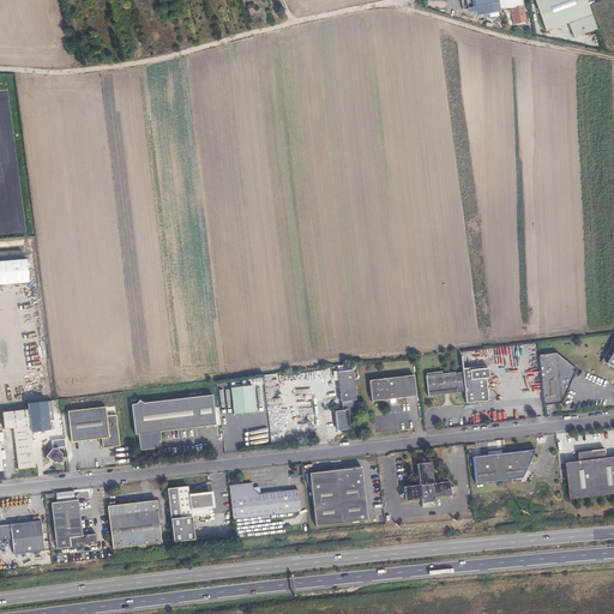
[(594,29),(585,5),(583,0),(531,0),(543,31),(565,24),(571,37),(594,29)]
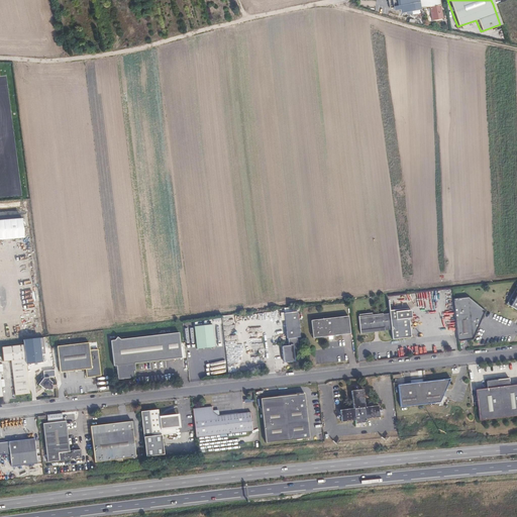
[(438,6),(427,8),(429,21),(440,19),(438,6)]
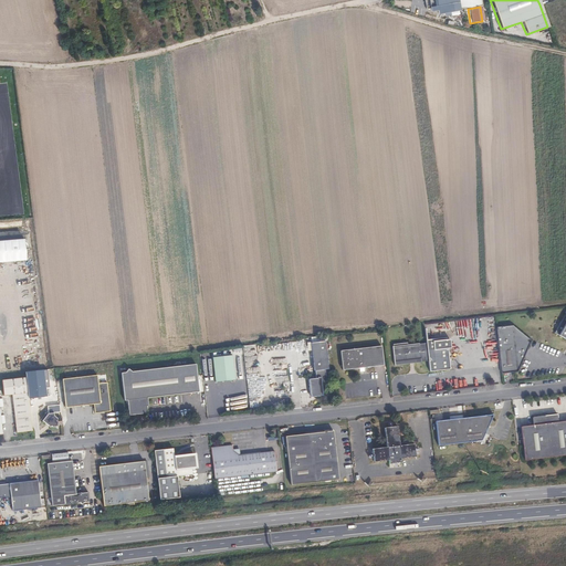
[(565,314),(564,314),(555,334),(565,338),(565,314)]
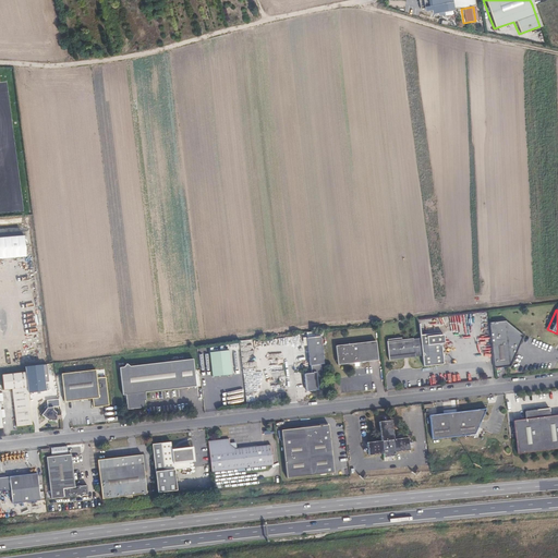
[(520,344),(523,336),(506,322),(489,324),(495,368),(511,367),(517,352),(517,344),(520,344)]
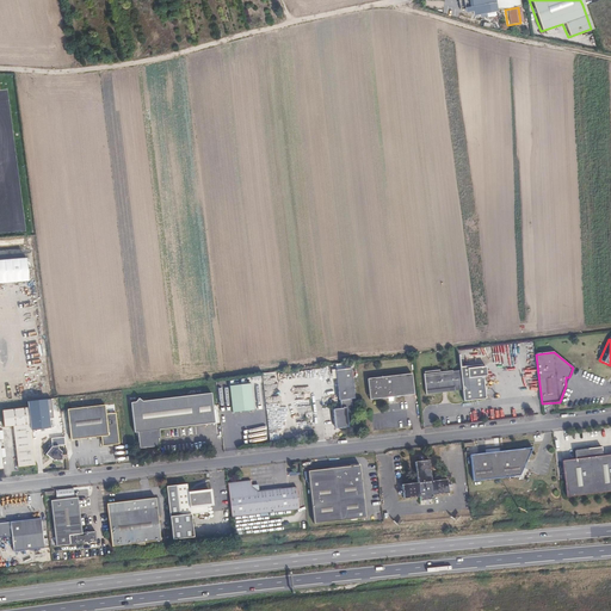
[(487,401),(485,378),(487,377),(487,368),(483,368),(483,366),(461,369),(461,371),(445,374),(445,375),(440,375),(440,371),(425,372),(425,375),(424,375),(426,394),(443,393),(443,392),(446,392),(446,394),(463,392),(464,403),(487,401)]
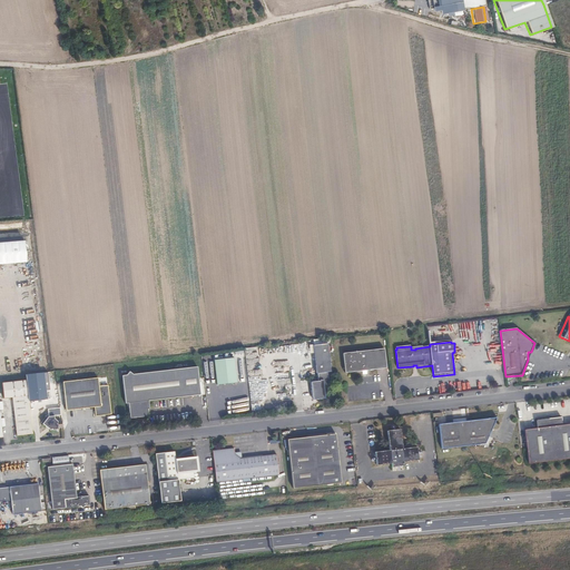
[(328,344),(314,346),(317,375),(318,375),(318,382),(312,382),(314,401),(326,399),(325,385),(330,385),(328,373),(332,373),(328,344)]
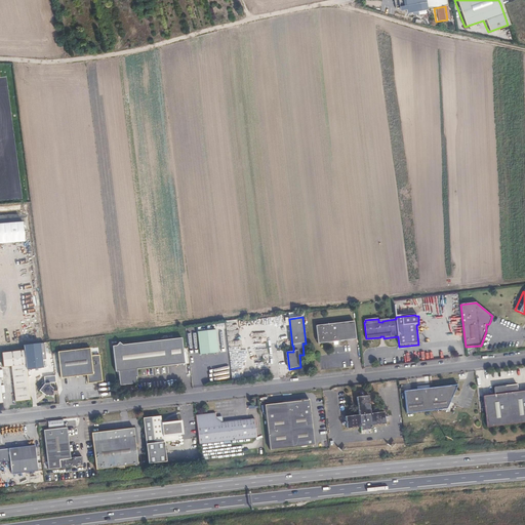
[(355,322),(317,326),(318,345),(357,340),(355,322)]
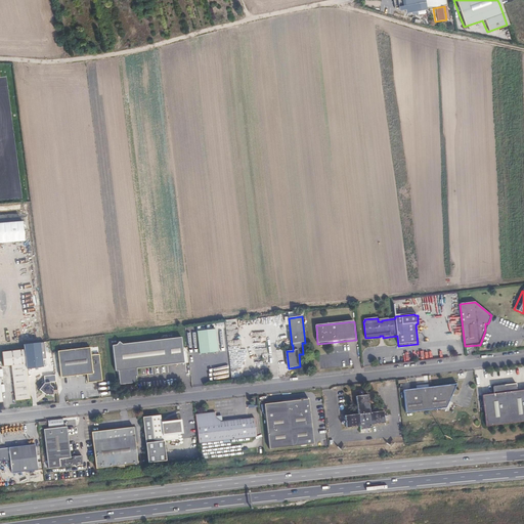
[(197,331),(200,354),(219,351),(215,328),(197,331)]
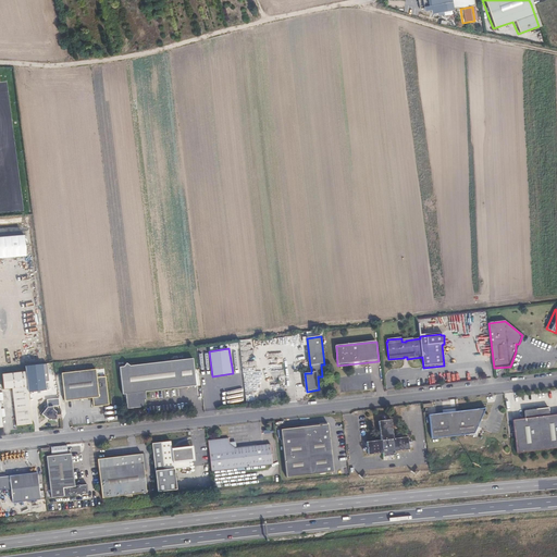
[(197,386),(194,359),(156,363),(159,391),(197,386)]
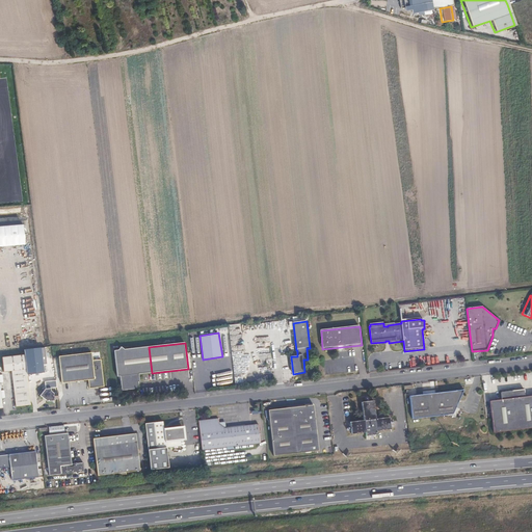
[(152,373),(149,347),(126,349),(121,346),(117,350),(114,350),(116,377),(120,376),(121,391),(134,389),(133,388),(136,384),(136,382),(139,382),(139,374),(152,373)]
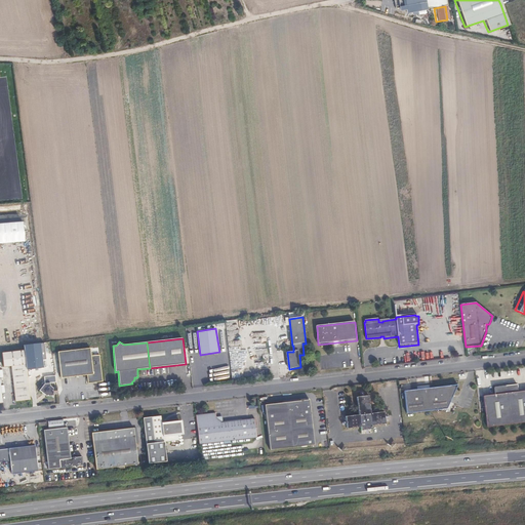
[(103,381),(99,355),(91,356),(90,349),(79,350),(82,375),(86,375),(87,384),(103,381)]
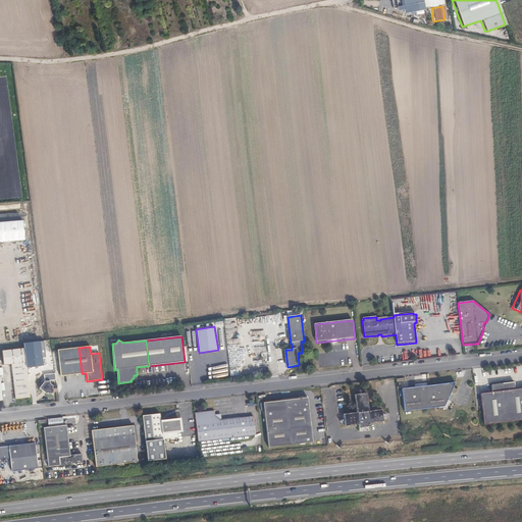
[(82,373),(79,348),(57,350),(60,376),(82,373)]
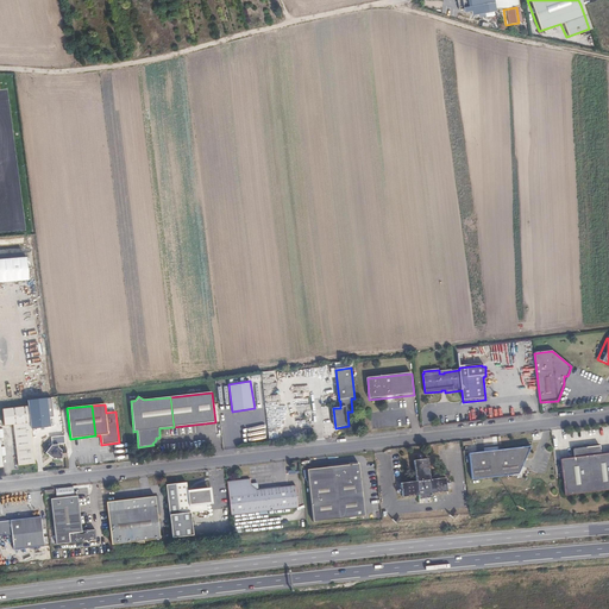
[(33,446),(29,407),(4,410),(5,426),(13,425),(16,449),(33,446)]
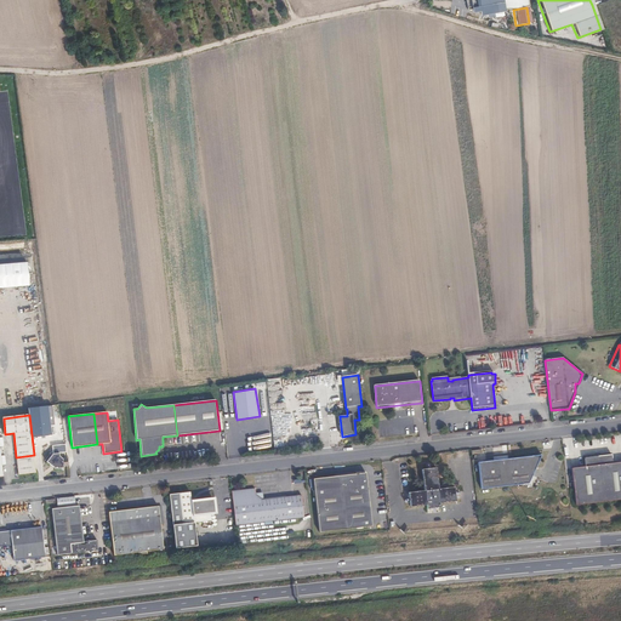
[(68,457),(63,459),(61,456),(60,453),(53,454),(46,462),(52,466),(53,465),(57,467),(58,468),(64,468),(64,466),(68,466),(68,457)]
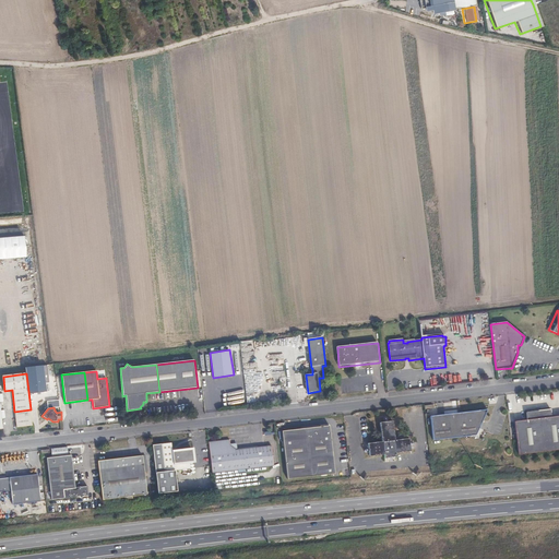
[(558,449),(558,416),(552,417),(551,409),(526,412),(527,419),(515,421),(519,454),(558,449)]
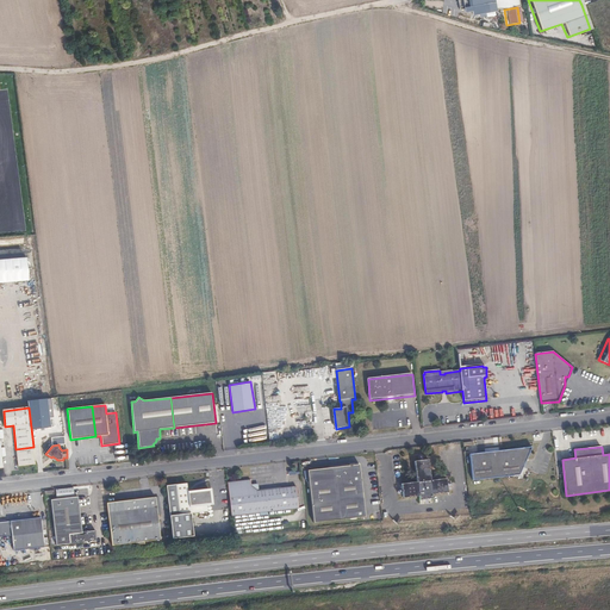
[(533,448),(471,455),(474,483),(521,477),(533,448)]
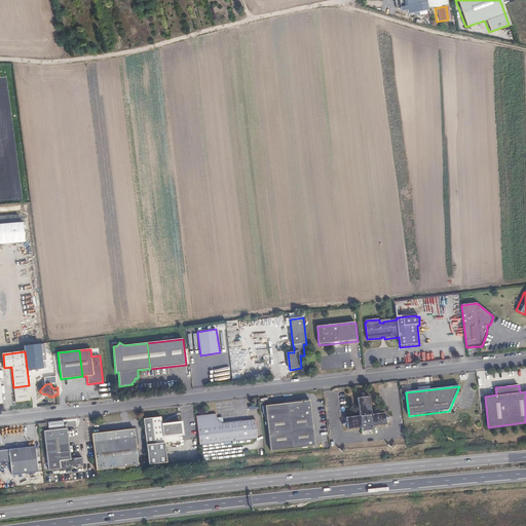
[(371,398),(359,399),(361,416),(347,418),(348,430),(363,428),(363,433),(374,431),(374,427),(387,426),(386,414),(372,415),(371,398)]
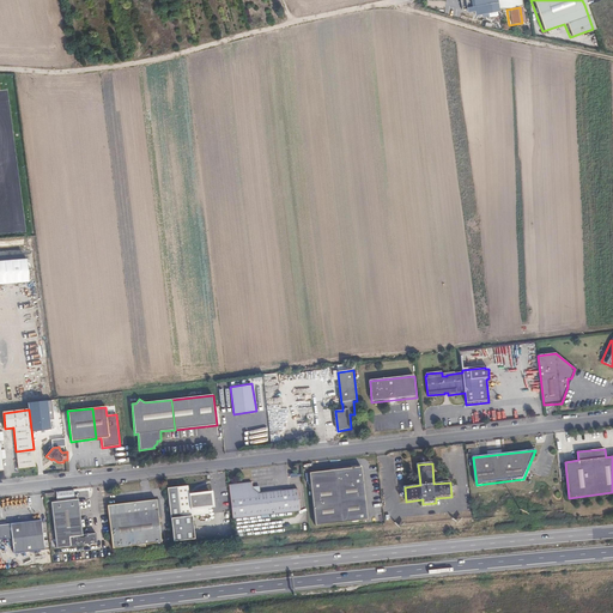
[(351,468),(309,473),(315,526),(368,520),(362,467),(357,467),(356,466),(351,466),(351,468)]
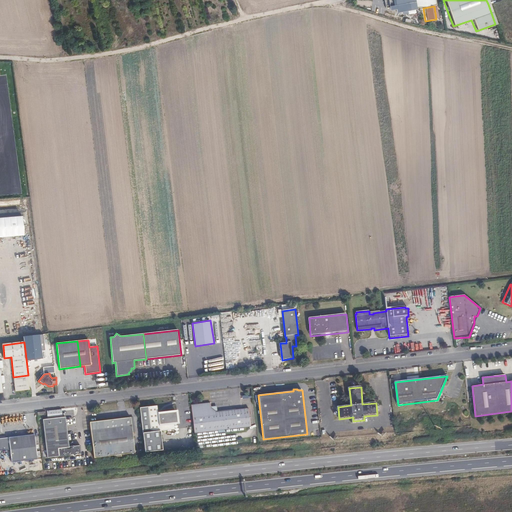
[(251,427),(249,409),(218,413),(216,413),(211,409),(211,407),(211,403),(191,405),(195,434),(251,427)]
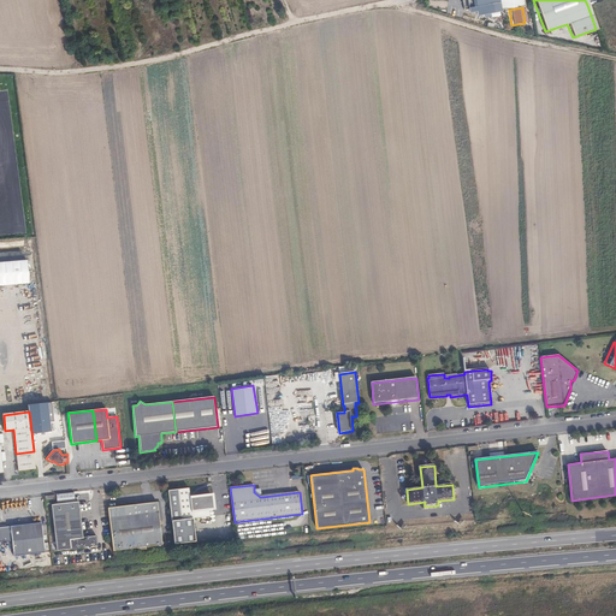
[(189,489),(178,490),(182,520),(211,516),(208,496),(190,498),(189,489)]
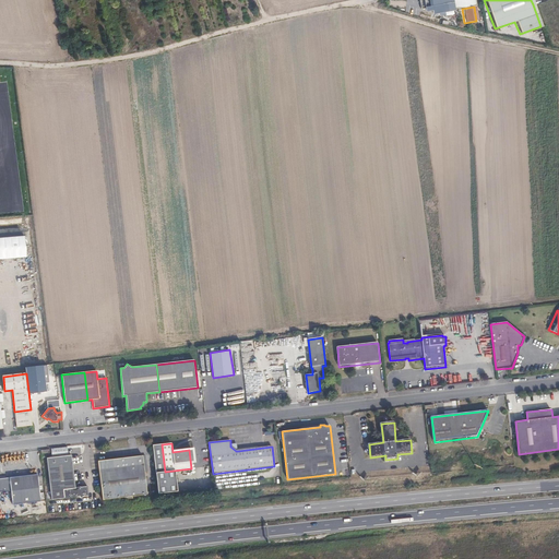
[(75,486),(72,455),(47,459),(51,500),(79,497),(84,497),(88,497),(87,487),(83,488),(75,488),(75,486)]
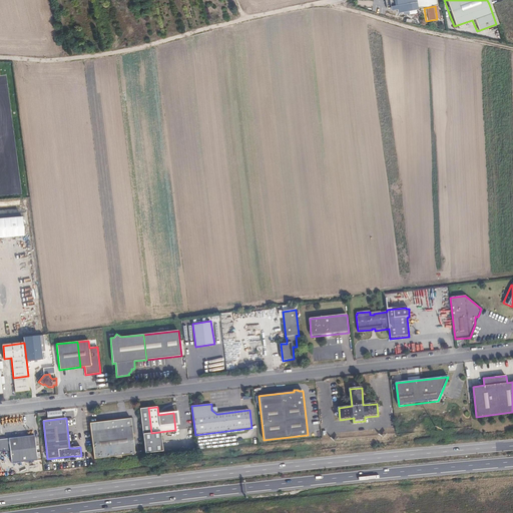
[(135,455),(133,433),(131,419),(90,423),(94,459),(114,457),(114,459),(122,458),(122,456),(135,455)]
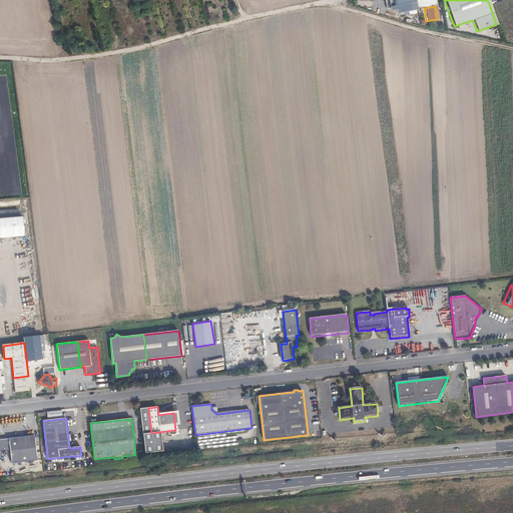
[(35,435),(0,438),(0,452),(10,451),(12,464),(38,461),(35,435)]
